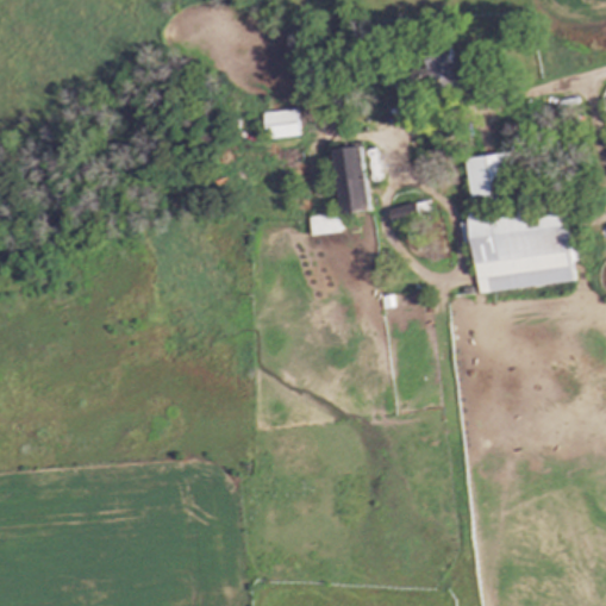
[(301,135),(299,108),(266,112),(268,138),(301,135)]
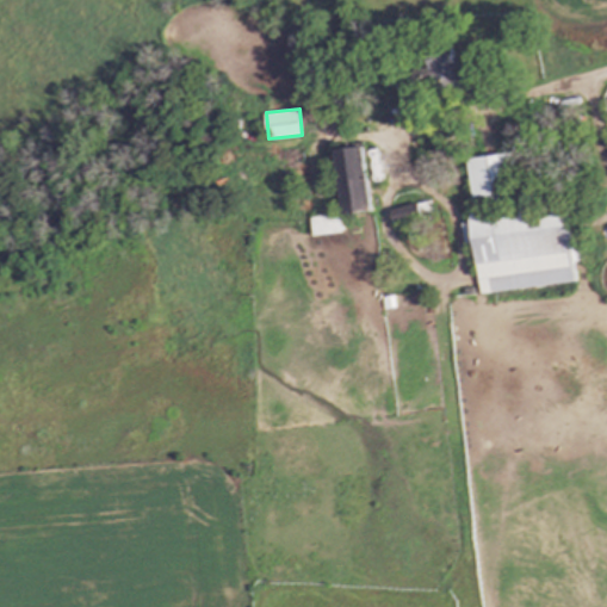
[(341,149),(346,214),(375,212),(371,147),(341,149)]
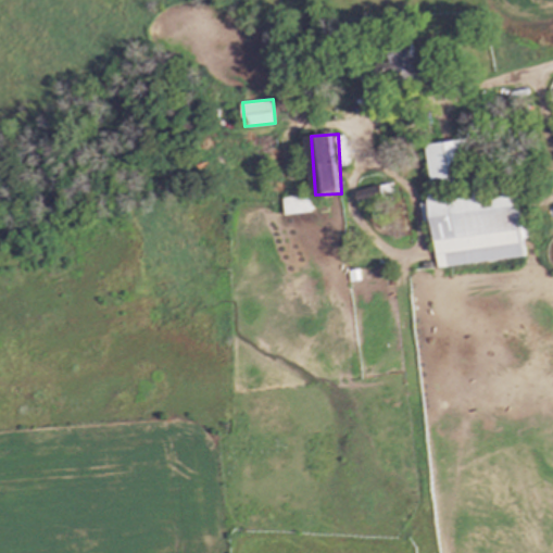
[(428,185),(468,180),(464,139),(424,143),(428,185)]
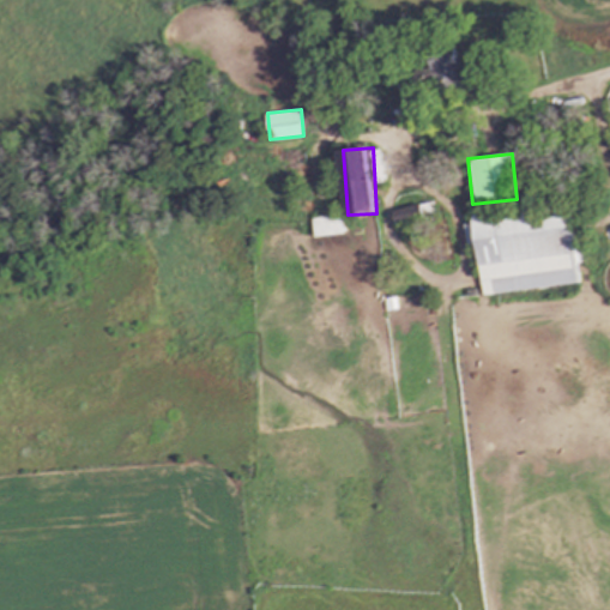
[(583,233),(573,234),(569,201),(469,213),(478,295),(577,283),(574,263),(586,261),(583,233)]
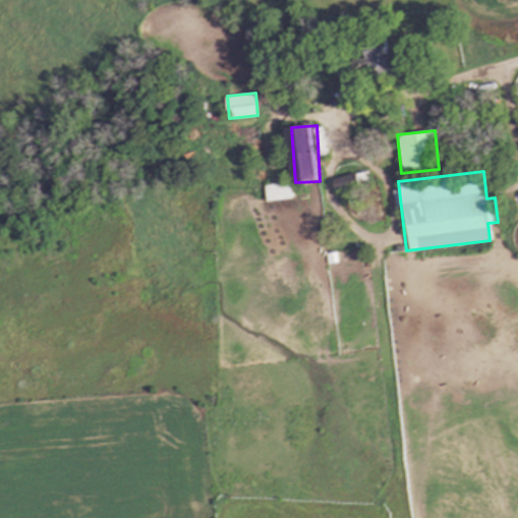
[(291,182),(266,184),(268,200),(293,197),(291,182)]
